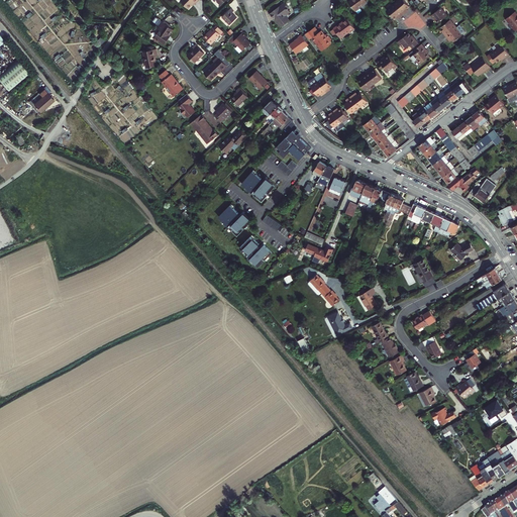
[(184,0),(181,3),(189,11),(195,5),(196,6),(201,1),(200,0),(184,0)]
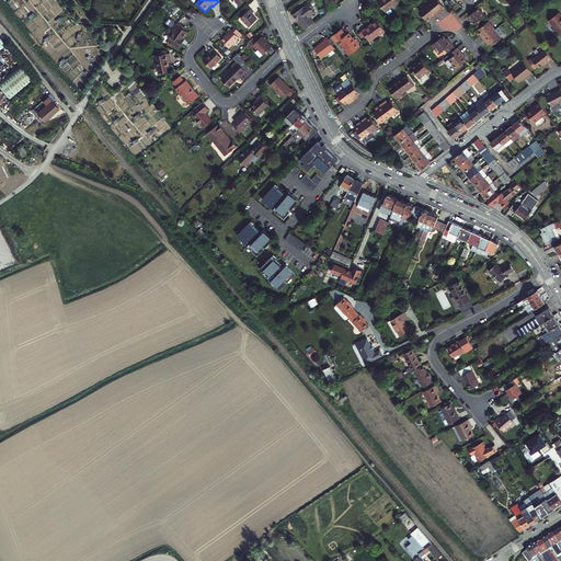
[(380,0),(378,1),(386,11),(390,8),(390,7),(399,1),(397,0),(380,0)]
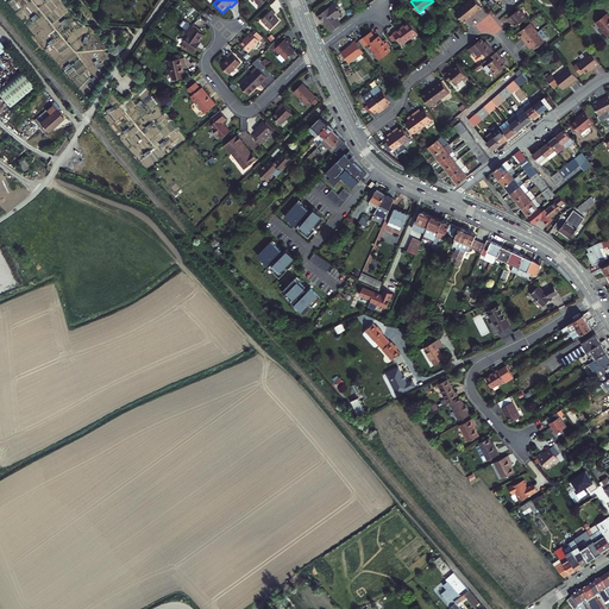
[(466,0),(464,2),(475,16),(481,11),(479,8),(482,6),(476,0),(466,0)]
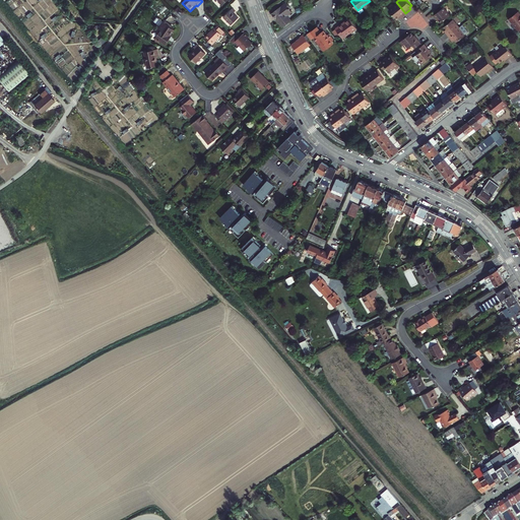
[(396,2),(388,8),(396,17),(398,15),(400,17),(405,13),(396,2)]
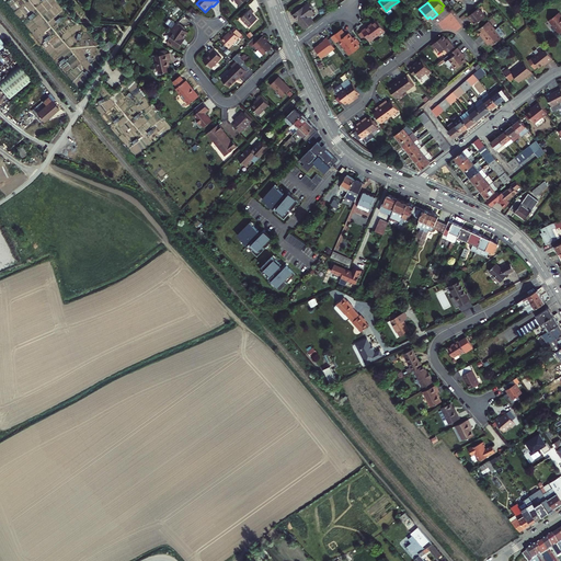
[(297,21),(304,30),(312,23),(309,19),(315,14),(311,10),(312,9),(309,4),(302,9),(301,8),(293,14),(294,15),(293,16),(296,21),(297,21)]
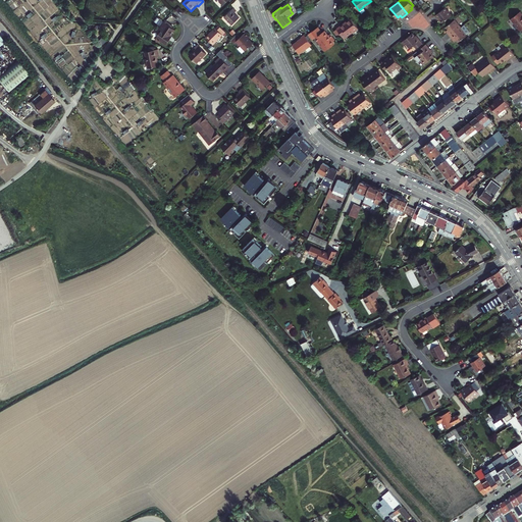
[(450,12),(444,4),(433,12),(437,17),(437,16),(439,19),(450,12)]
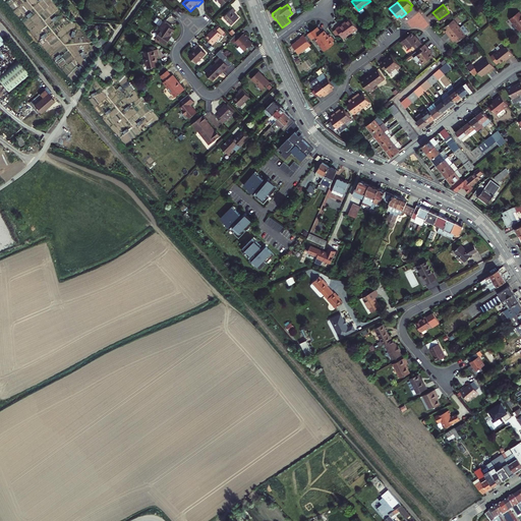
[(234,9),(225,19),(232,26),(239,19),(235,14),(237,12),(234,9)]
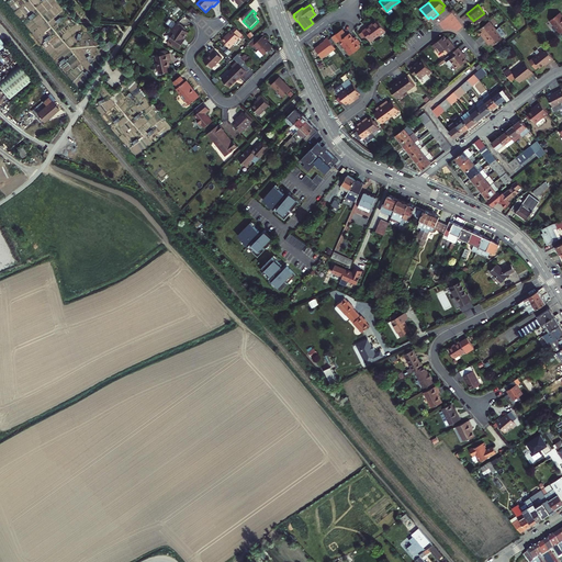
[(551,20),(561,33),(561,31),(561,13),(561,12),(551,20)]
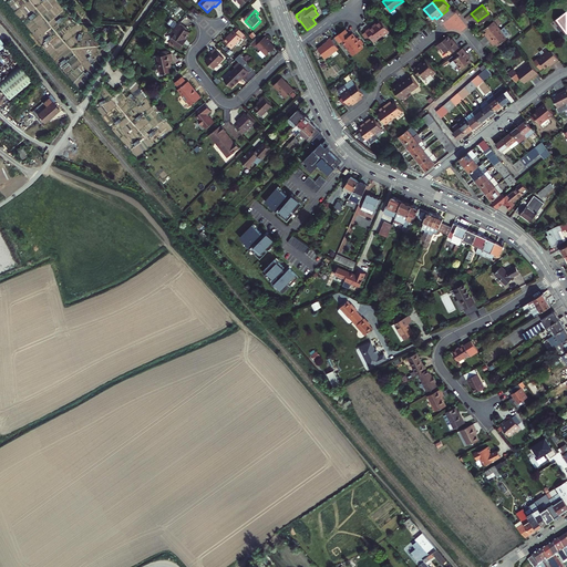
[(366,30),(373,41),(389,30),(381,20),(370,29),(369,28),(366,30)]
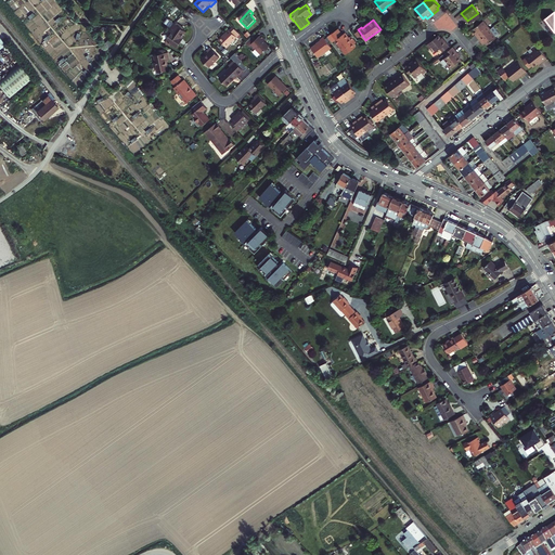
[(479,38),(491,28),(485,20),(474,28),(476,31),(475,33),(479,38)]
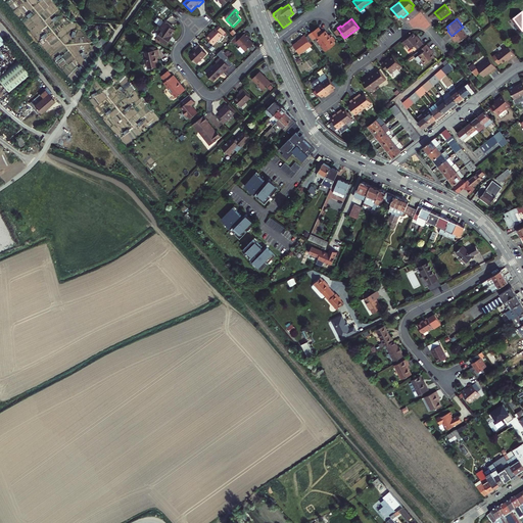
[(170,41),(173,37),(177,31),(174,29),(175,28),(168,22),(160,33),(161,34),(157,39),(168,46),(171,42),(170,41)]
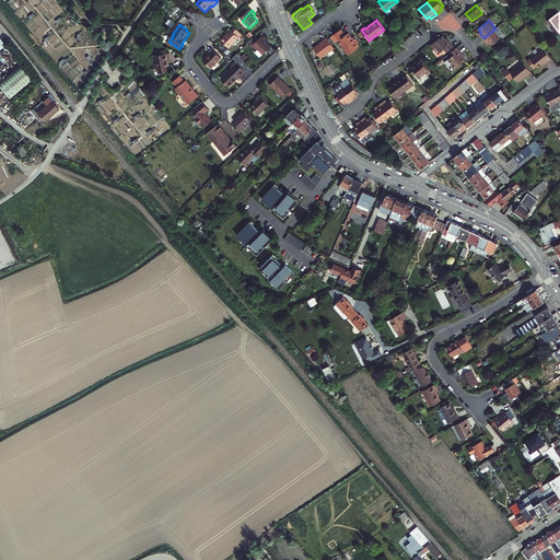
[(229,48),(243,35),(236,28),(233,32),(232,31),(222,41),(229,48)]
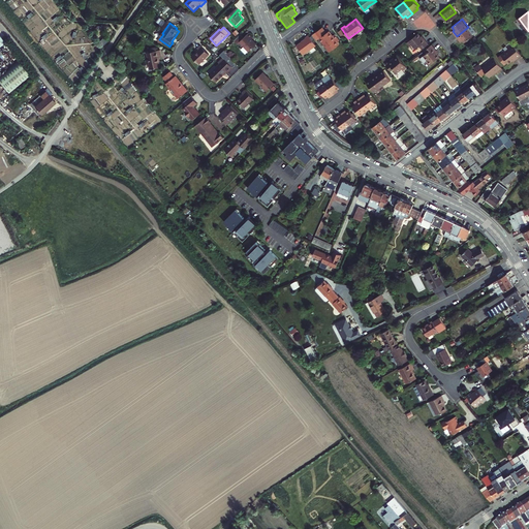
[(322,27),(313,34),(317,40),(319,38),(329,50),(332,50),(337,45),(338,42),(340,41),(335,34),(333,36),(330,32),(328,34),(322,27)]
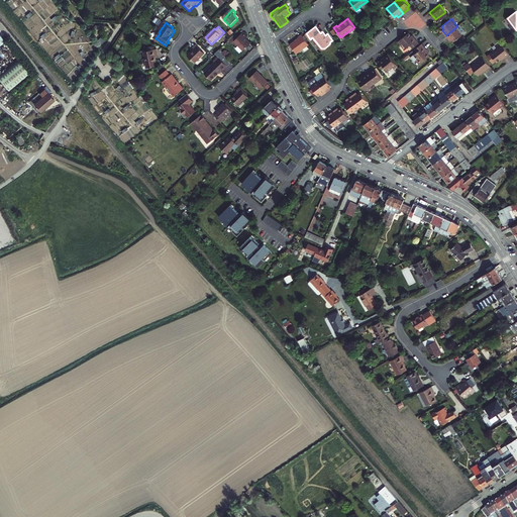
[(463,33),(457,26),(446,35),(450,40),(452,39),(454,41),(463,33)]
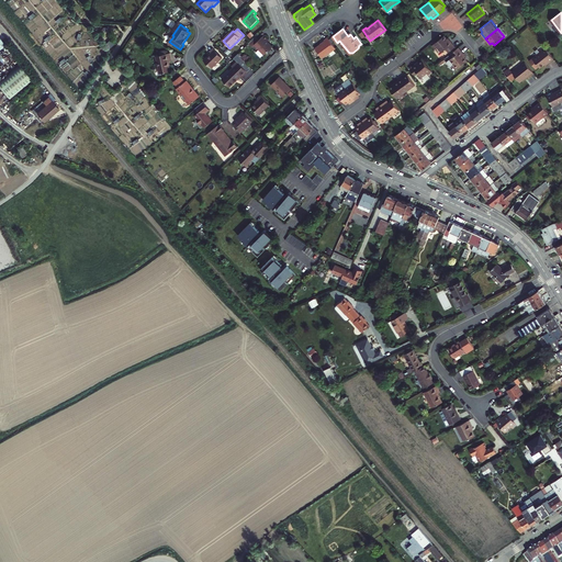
[(250,43),(250,44),(257,52),(259,49),(265,56),(273,48),(267,42),(268,40),(265,36),(259,42),(256,38),(250,43)]
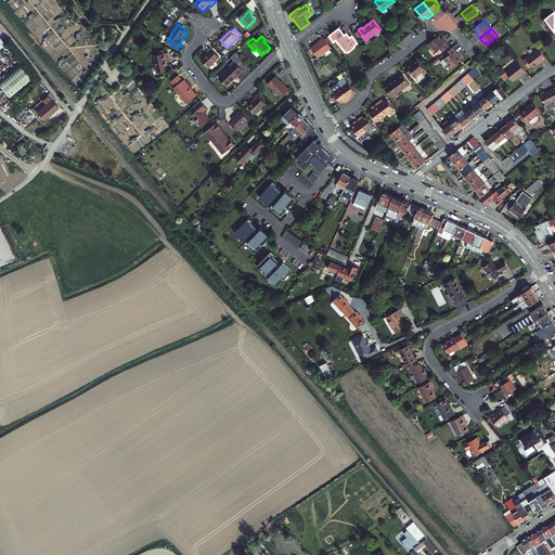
[(439,36),(426,46),(429,49),(431,48),(436,53),(440,49),(442,52),(449,46),(442,38),(441,38),(439,36)]
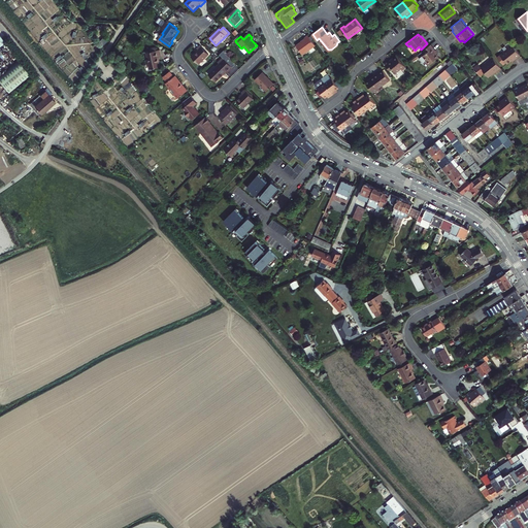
[(306,39),(297,46),(304,55),(317,46),(309,35),(305,38),(306,39)]
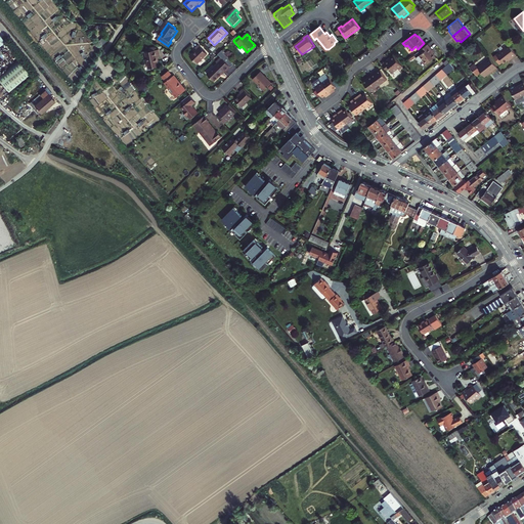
[(434,52),(428,44),(421,49),(423,52),(416,58),(420,62),(421,61),(424,64),(435,56),(433,53),(434,52)]
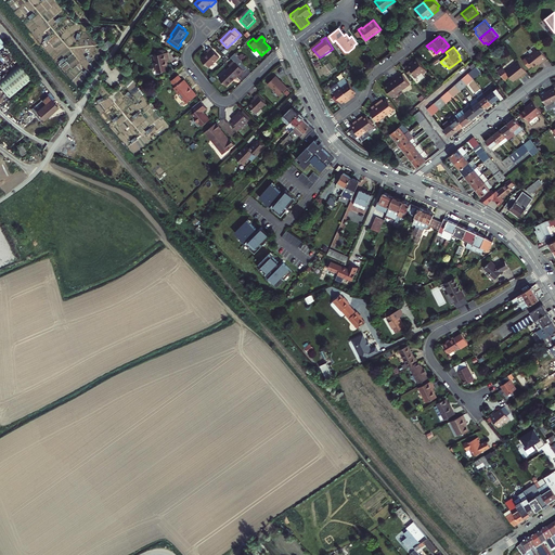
[(536,62),(538,65),(546,59),(538,48),(521,61),(526,66),(529,64),(530,66),(536,62)]
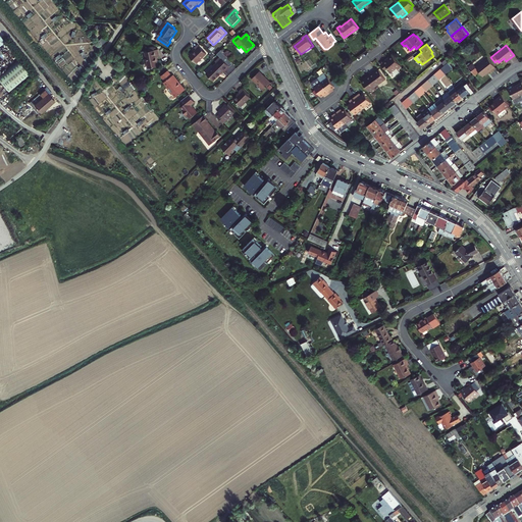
[(197,51),(190,57),(197,64),(207,55),(199,46),(196,49),(197,51)]
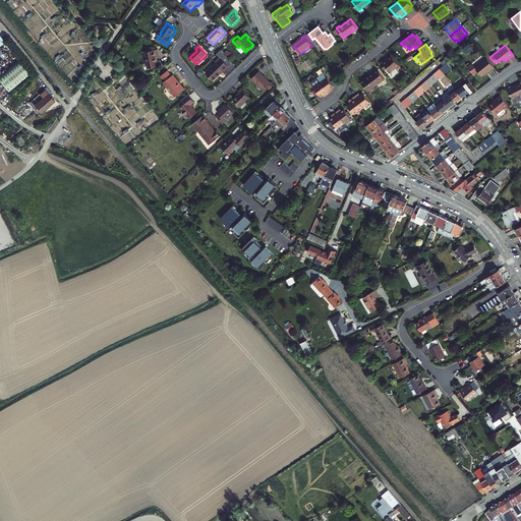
[(145,53),(147,69),(157,67),(156,58),(159,58),(158,51),(145,53)]
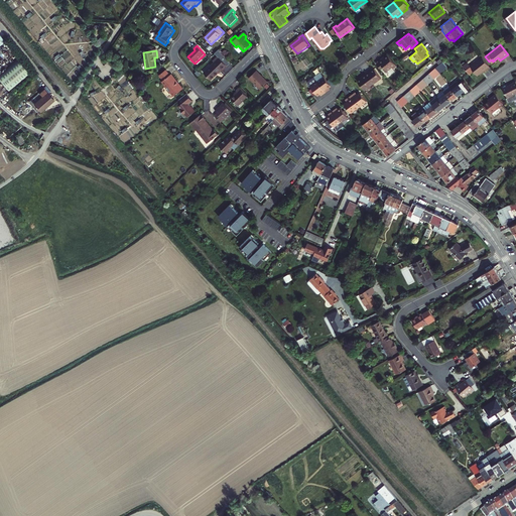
[(384,56),(376,62),(381,70),(384,68),(390,75),(394,71),(393,70),(397,67),(388,55),(385,57),(384,56)]
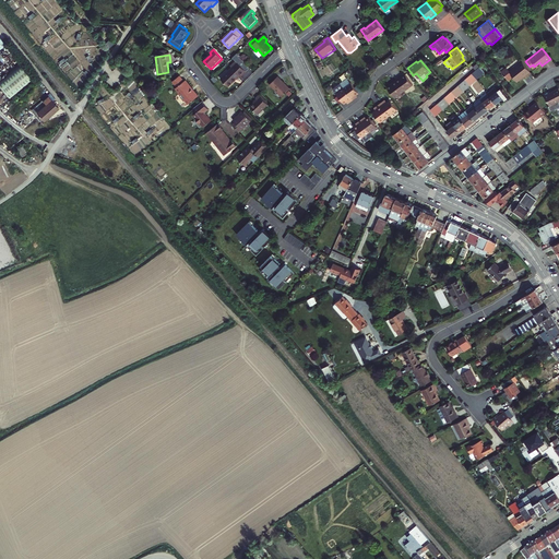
[(36,79),(23,62),(0,81),(0,82),(13,98),(36,79)]
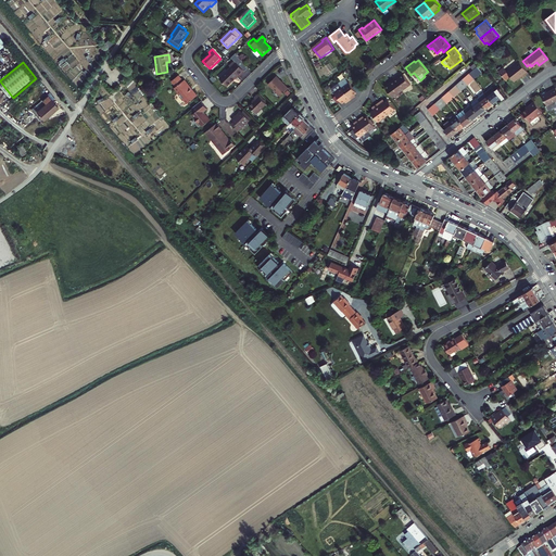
[(231,68),(219,79),(227,87),(238,77),(239,78),(245,73),(236,62),(230,67),(231,68)]
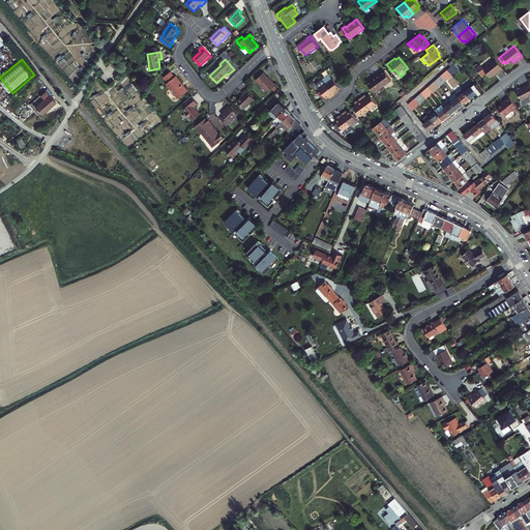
[(483,69),(479,64),(475,67),(481,76),(487,72),(490,77),(495,72),(496,75),(503,69),(496,59),(483,69)]
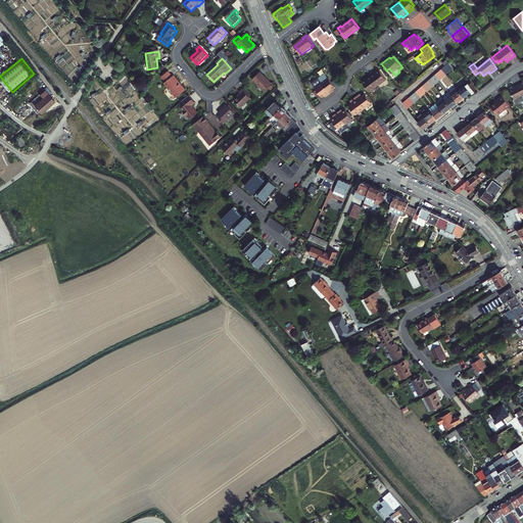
[(442,68),(446,75),(455,68),(450,62),(442,68)]
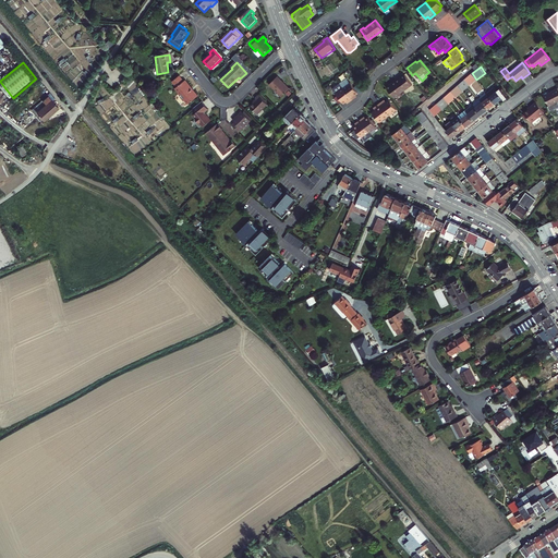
[(464,80),(469,86),(476,80),(472,73),(464,80)]
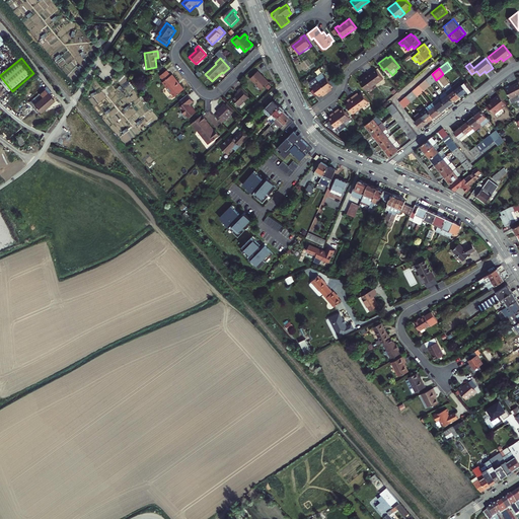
[(314,74),(325,90),(328,88),(327,86),(331,83),(327,78),(324,74),(323,74),(320,69),(313,74),(314,74)]
